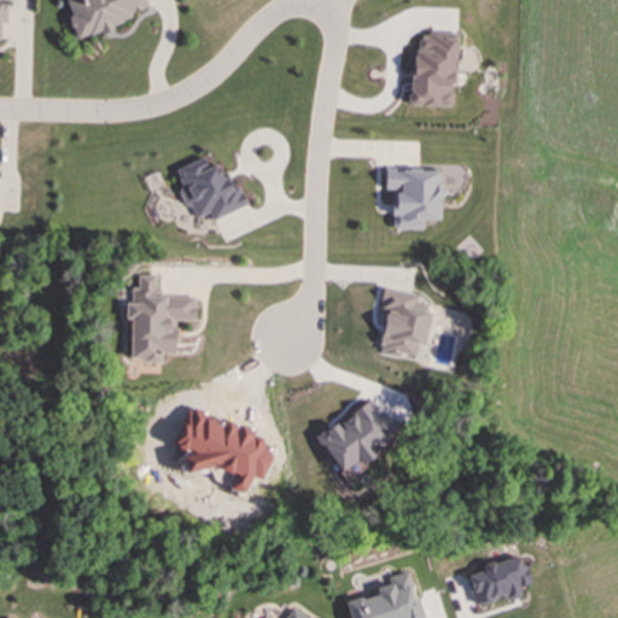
[(149,12),(144,0),(64,0),(76,36),(149,12)]
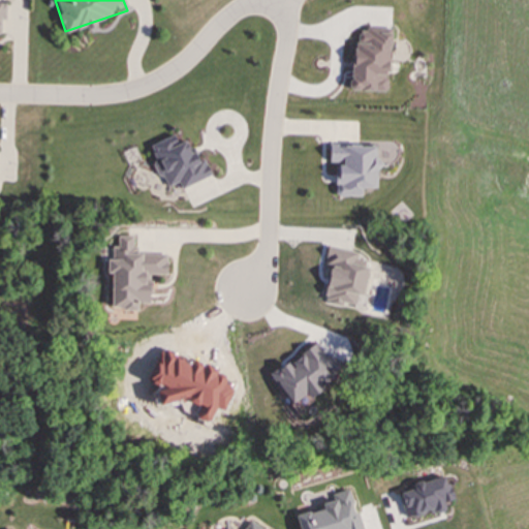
[(387,91),(390,28),(353,27),(351,90),(387,91)]
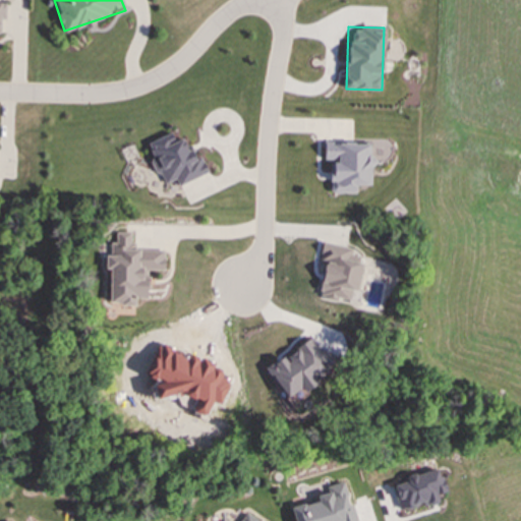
[(208,173),(200,155),(192,158),(184,136),(175,140),(172,132),(146,142),(158,174),(161,172),(164,183),(176,179),(178,184),(208,173)]
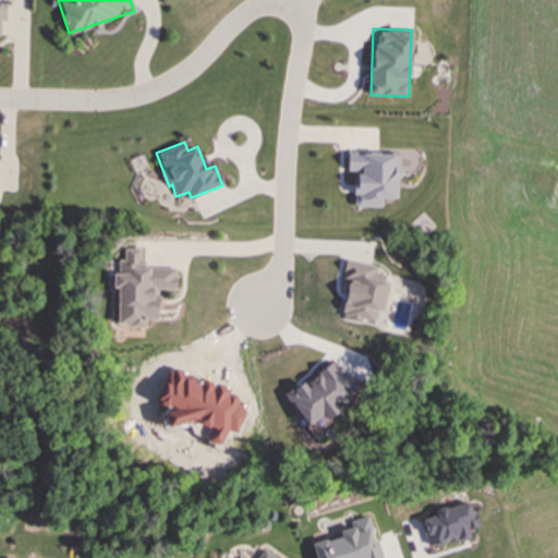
[(354,206),(380,206),(380,197),(398,197),(398,152),(347,153),(347,171),(356,171),(356,186),(353,186),(354,206)]
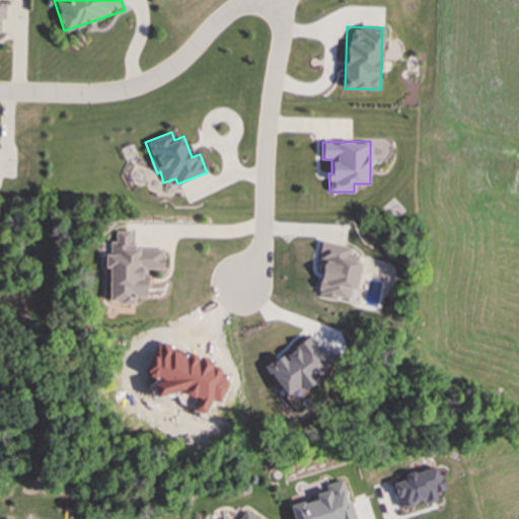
[(163,249),(131,248),(132,231),(116,230),(116,240),(110,240),(109,254),(105,253),(104,267),(109,267),(108,302),(134,303),(135,297),(146,297),(147,269),(163,269),(163,249)]
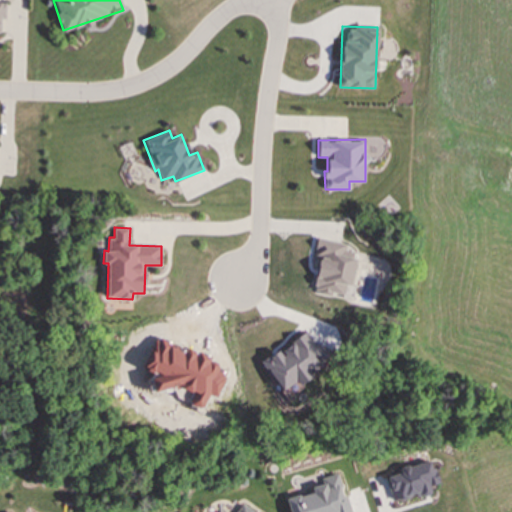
[(349,285),(357,248),(320,239),(309,291),(330,295),(331,293),(342,295),(345,284),(349,285)]
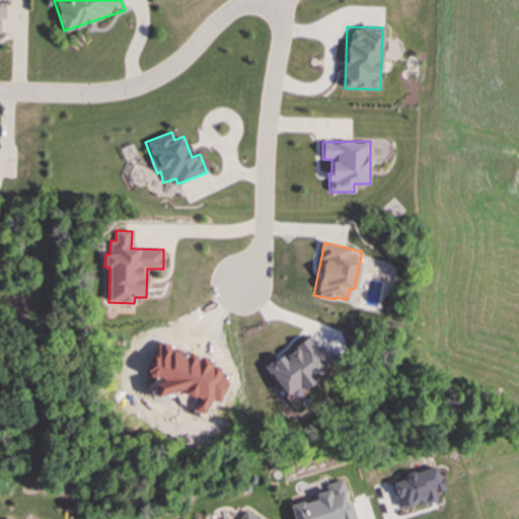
[(286,395),(299,385),(301,387),(332,363),(309,334),(265,369),(286,395)]
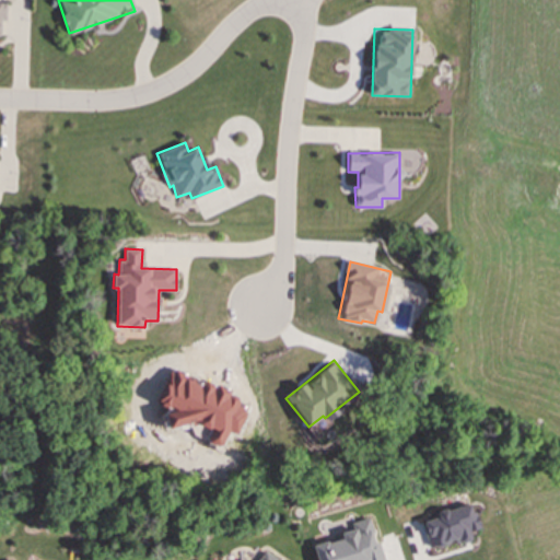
[(421,522),(430,550),(470,536),(469,532),(480,528),(471,502),(435,514),(436,516),(421,522)]
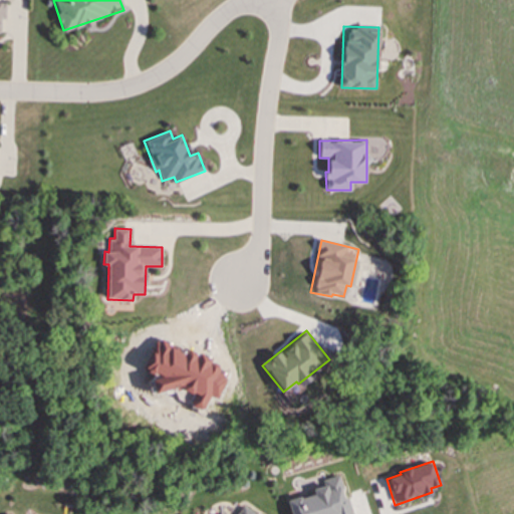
[(351,513),(347,498),(345,498),(339,475),(320,480),(321,486),(312,488),(313,494),(288,501),(291,513),(351,513)]
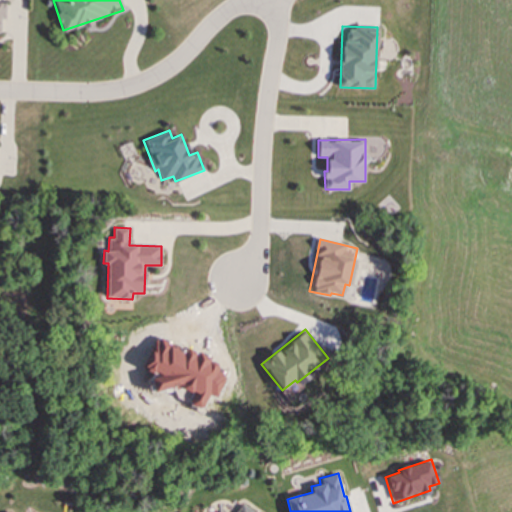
[(253,511),(254,511),(241,503),(235,511),(253,511)]
